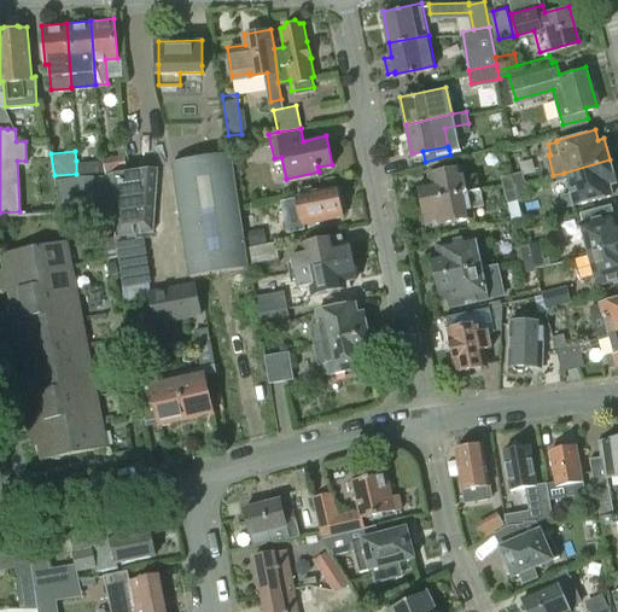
[(172,161),(190,274),(248,264),(245,244),(243,229),(231,151),(172,161)]
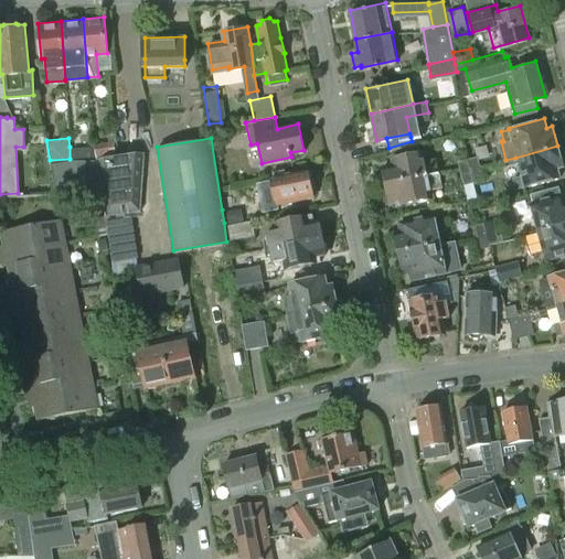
[(114,139),(93,142),(96,157),(116,153),(114,139)]
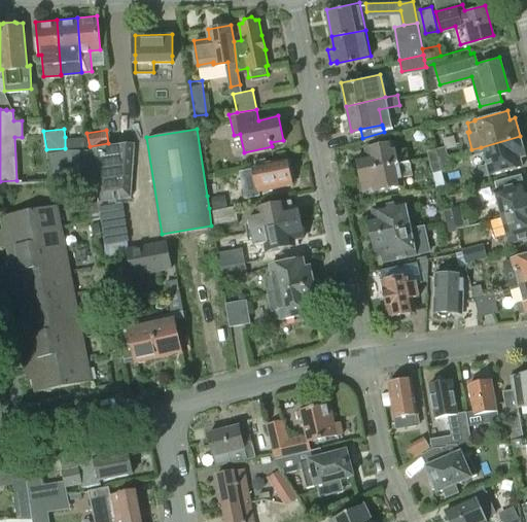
[(82,136),(65,137),(65,148),(83,147),(82,136)]
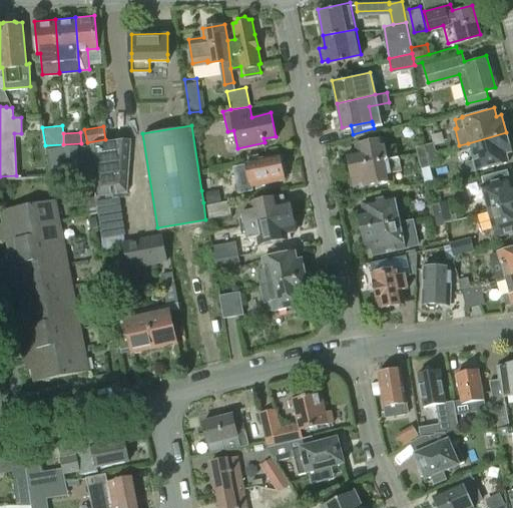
[(472,158),(465,160),(467,169),(508,159),(505,151),(511,149),(506,132),(468,143),(472,158)]
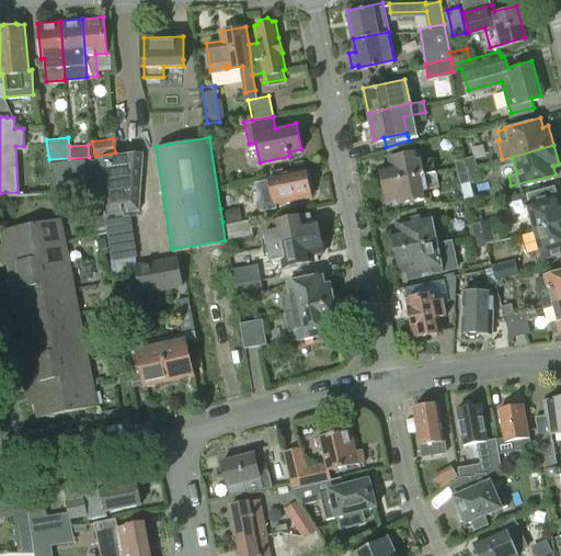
[(69,158),(49,159),(54,191),(100,189),(103,210),(105,227),(111,258),(136,254),(128,207),(139,205),(142,148),(115,152),(95,156),(89,157),(69,158)]
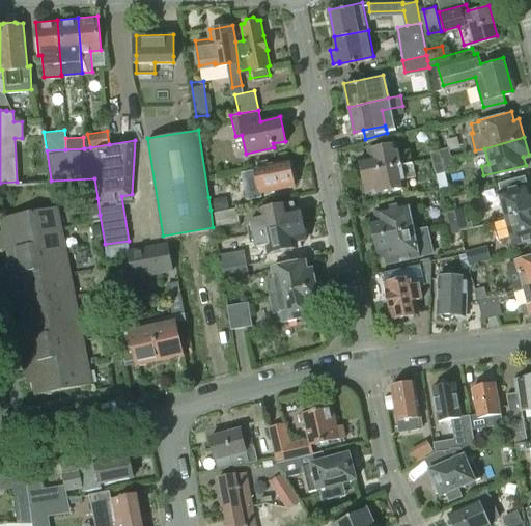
[(369,154),(359,156),(362,171),(414,161),(411,146),(399,148),(398,141),(368,147),(369,154)]
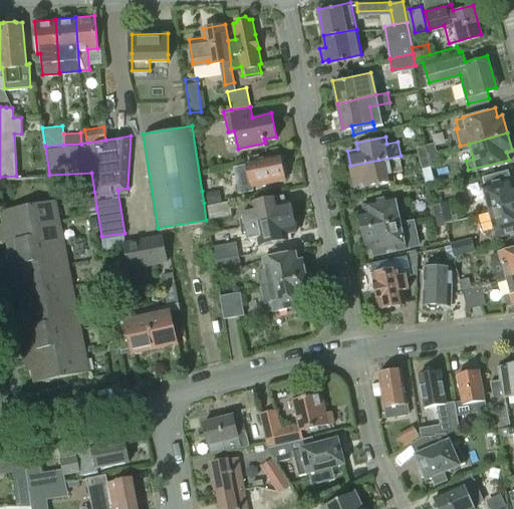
[(434,141),(426,143),(429,154),(437,152),(434,141)]
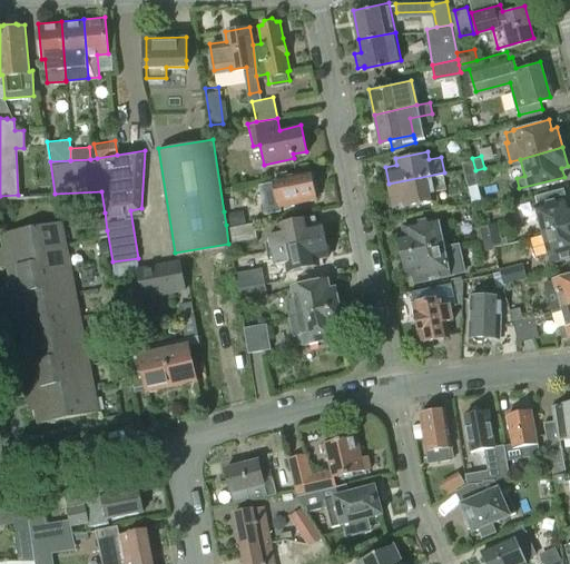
[(472,158),(462,161),(465,172),(475,170),(472,158)]
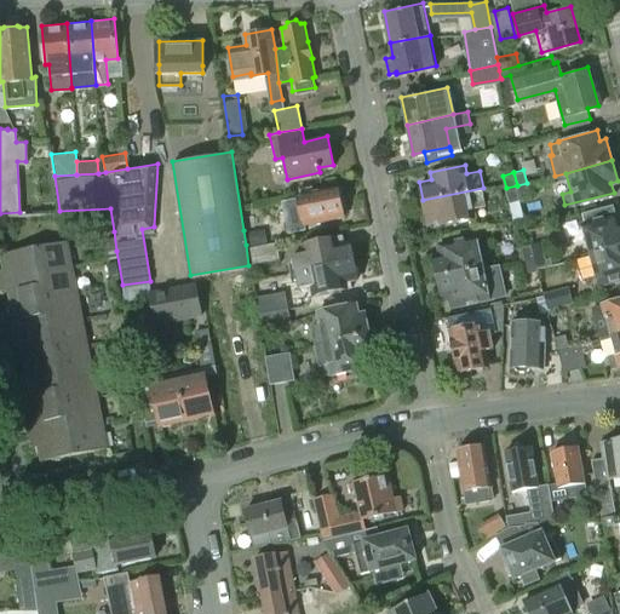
[(527,183),(517,185),(520,196),(530,194),(527,183)]
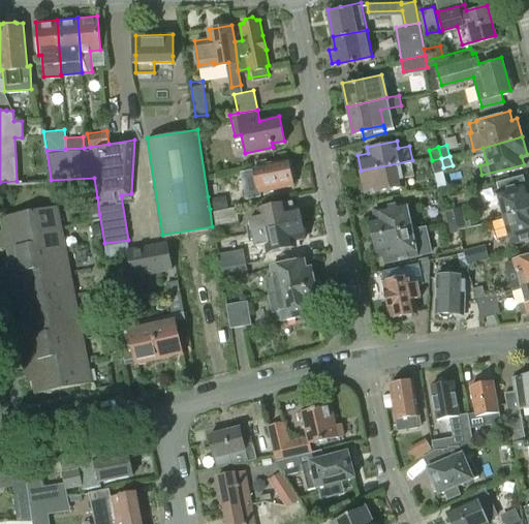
[(245,180),(242,184),(244,192),(249,195),(259,192),(258,190),(293,182),(292,179),(296,177),(294,170),(290,168),(288,157),(268,162),(267,157),(256,160),(257,166),(244,168),(246,179),(245,180)]
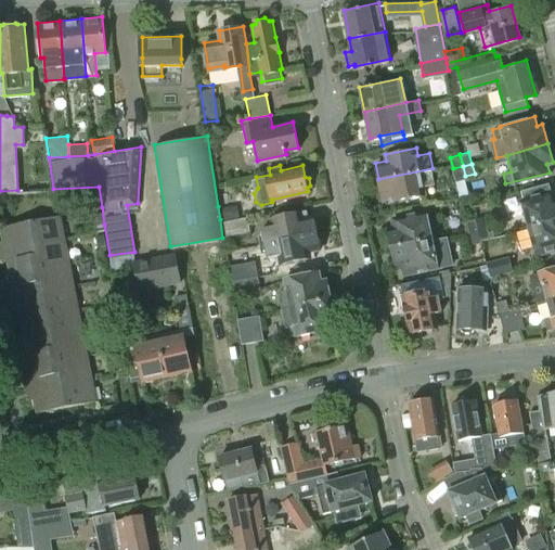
[(463,166),(453,168),(456,179),(460,194),(469,192),(465,176),(463,166)]
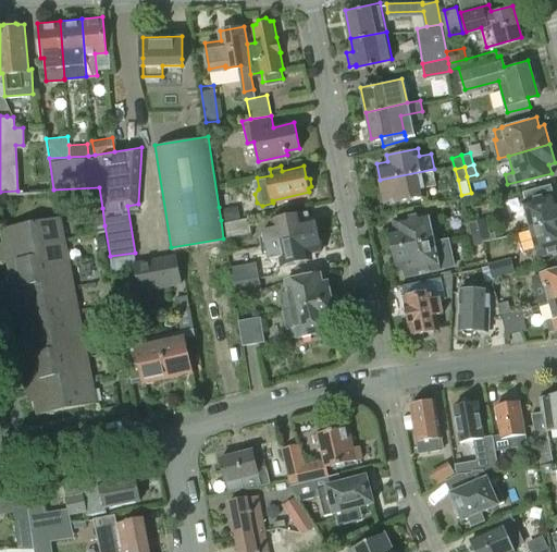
[(434,169),(380,180),(383,196),(390,194),(392,200),(428,193),(425,184),(436,182),(434,169)]
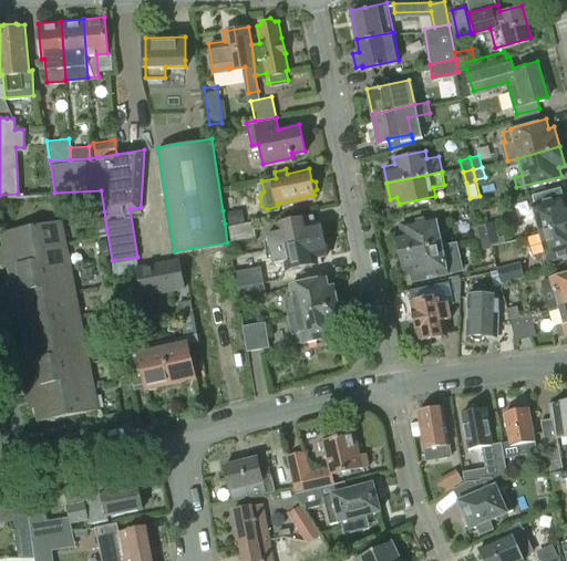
[(532,204),(539,231),(566,222),(566,199),(565,194),(532,204)]
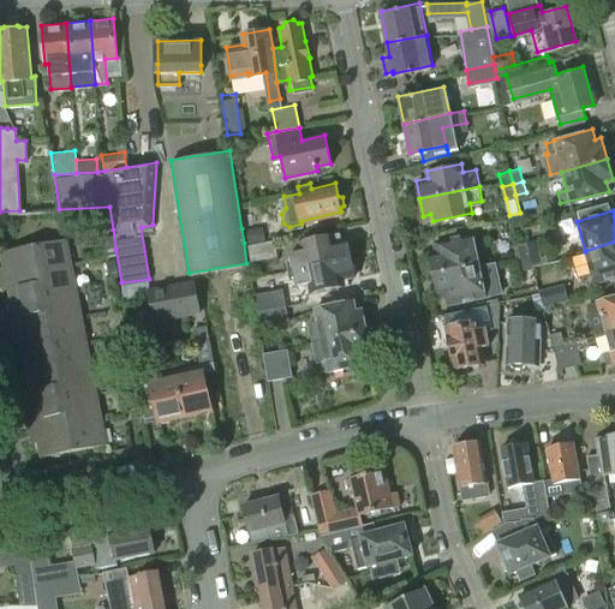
[(262,225),(242,228),(244,243),(264,240),(262,225)]
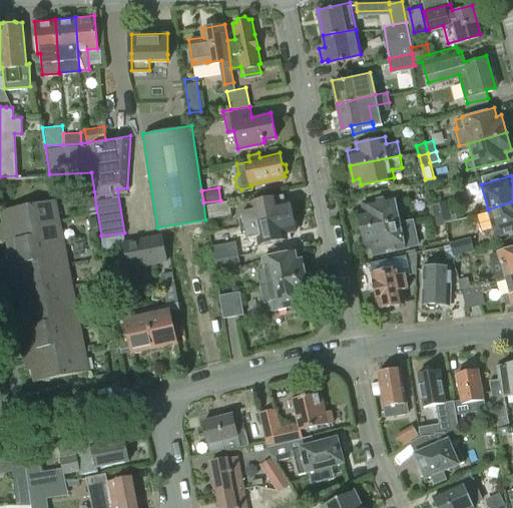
[(87,200),(83,201),(84,209),(96,207),(94,191),(86,192),(87,200)]
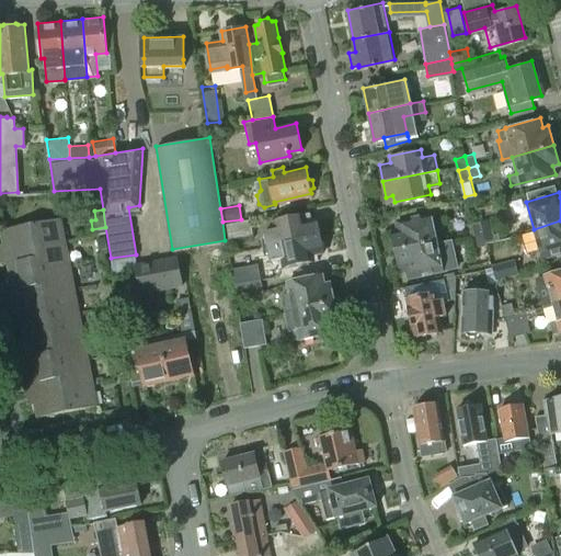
[(265,230),(268,245),(320,234),(316,217),(309,218),(308,212),(274,219),(276,228),(265,230)]
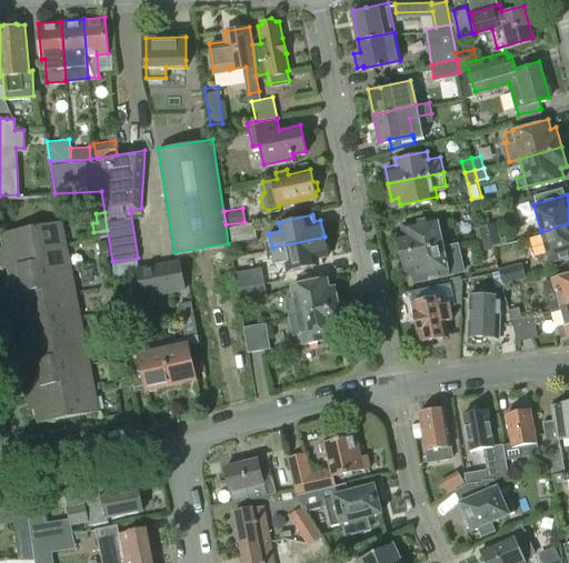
[(398,233),(402,252),(442,243),(437,215),(402,222),(405,232),(398,233)]
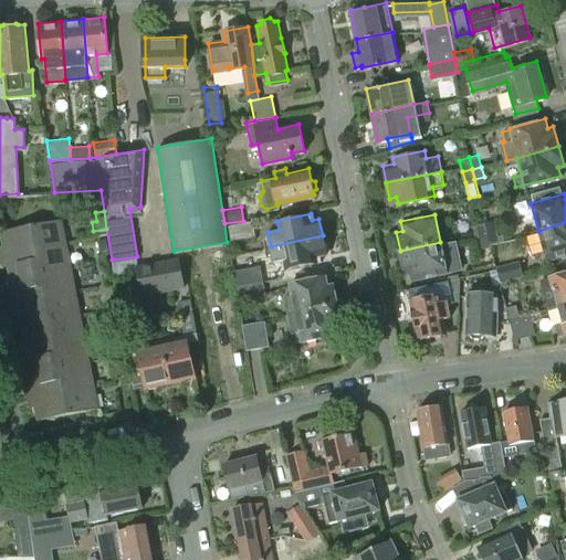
[(1,230),(6,253),(66,241),(61,218),(1,230)]
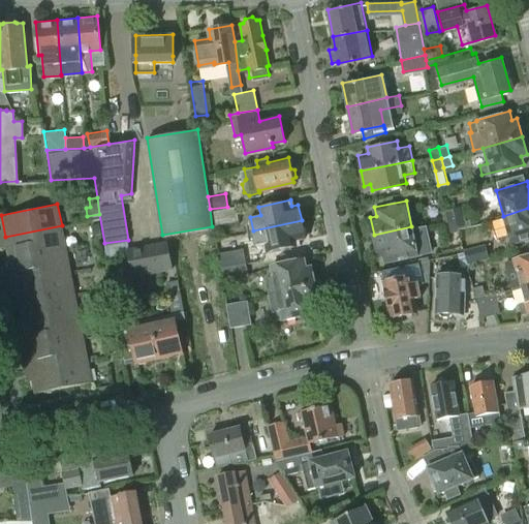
[(212,210),(214,223),(239,218),(236,205),(212,210)]
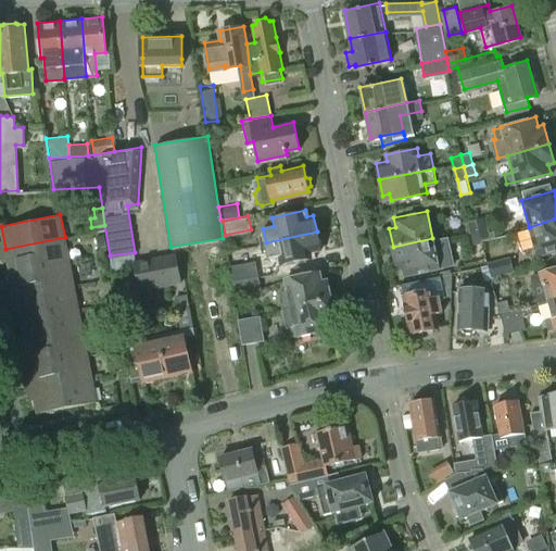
[(485,215),(477,217),(479,227),(482,239),(492,237),(485,215)]
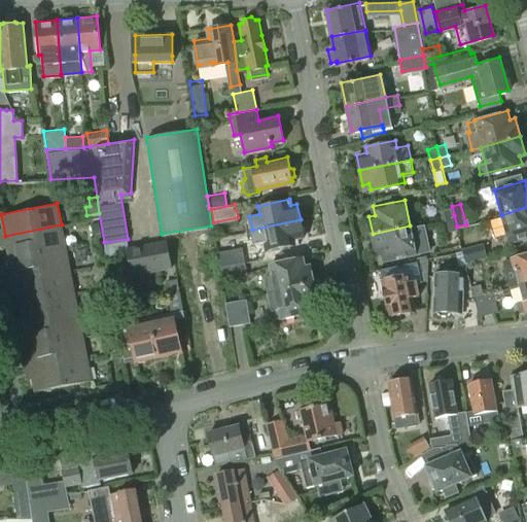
[(452,206),(444,208),(446,217),(454,215),(452,206)]
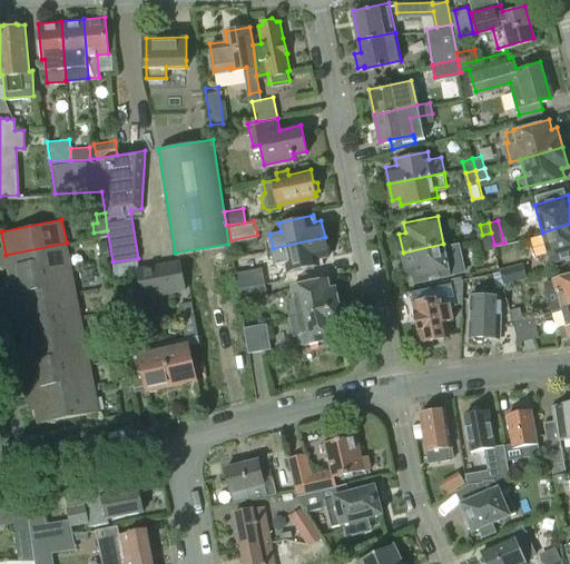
[(569,224),(542,233),(549,260),(569,254),(569,224)]
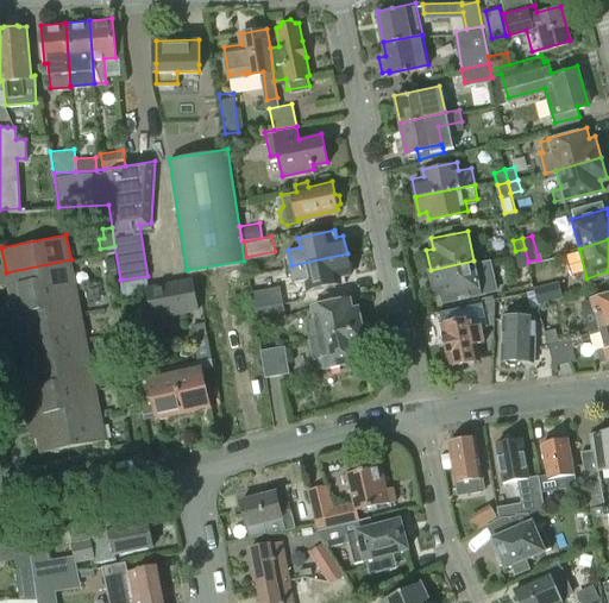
[(525,249),(515,251),(519,264),(528,262),(525,249)]
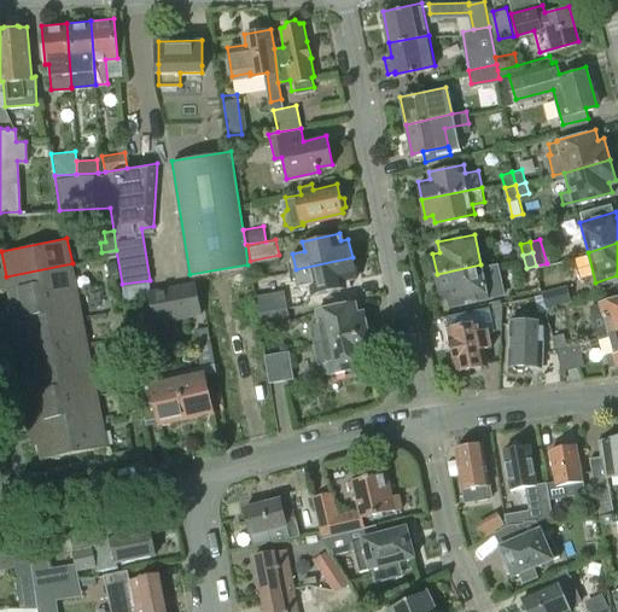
[(115,256),(106,257),(109,269),(116,268),(115,256)]
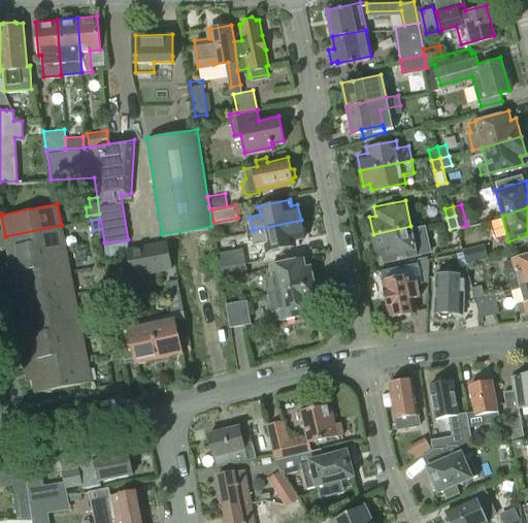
[(301,220),(253,230),(255,243),(265,241),(267,249),(299,241),(298,236),(304,234),(301,220)]
